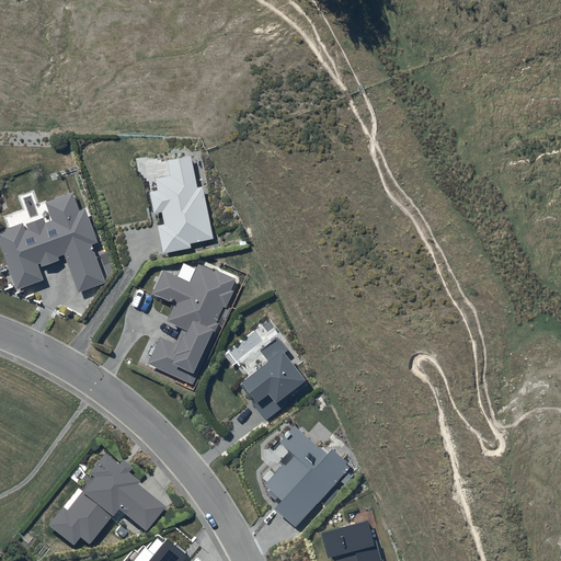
[(192,156),(169,159),(172,175),(156,179),(156,191),(149,192),(153,215),(161,214),(162,224),(158,225),(162,251),(189,245),(187,240),(210,236),(202,187),(197,189),(192,156)]
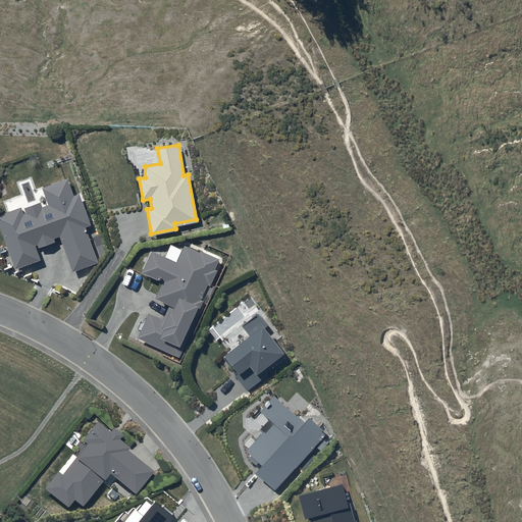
[(68,176),(41,186),(46,201),(0,216),(0,221),(15,267),(39,259),(33,244),(60,233),(73,271),(98,263),(85,225),(91,223),(80,191),(74,193),(68,176)]
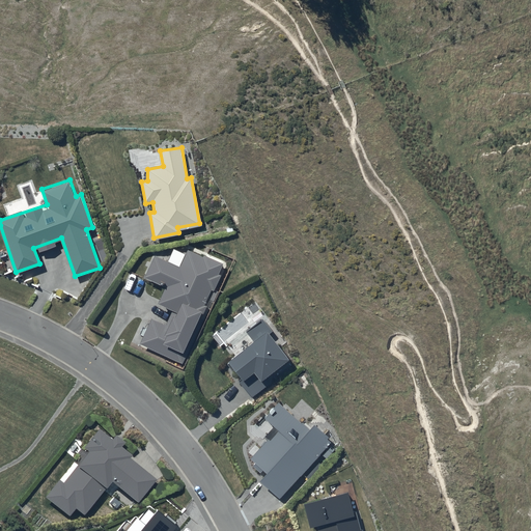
[(224,263),(187,247),(179,262),(152,250),(140,278),(163,288),(157,302),(174,310),(167,327),(155,322),(145,342),(180,358),(224,263)]
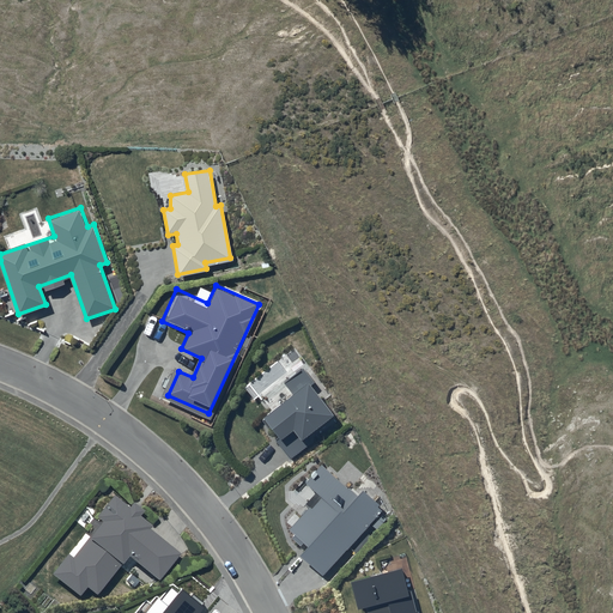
[(289,392),(261,413),(280,436),(278,442),(292,461),(316,442),(311,436),(339,413),(317,387),(321,383),(304,362),(280,381),(289,392)]
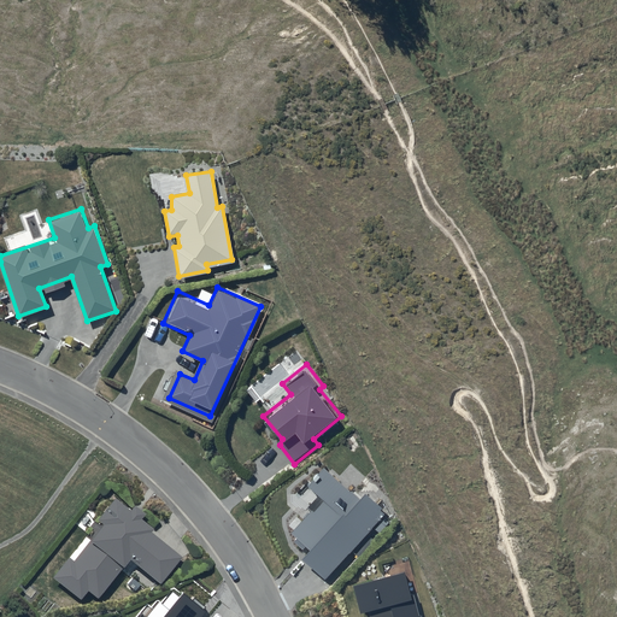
[(359,498),(324,465),(306,486),(322,500),(292,532),(311,550),(304,558),(327,579),(387,511),(365,491),(359,498)]
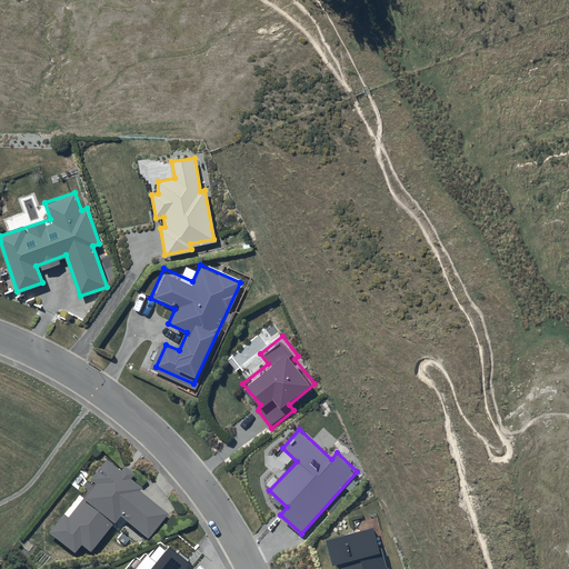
[(117,469),(103,459),(87,479),(91,483),(67,516),(62,511),(46,532),(72,552),(80,543),(88,550),(117,513),(146,536),(163,512),(136,490),(138,487),(126,478),(130,472),(120,465),(117,469)]
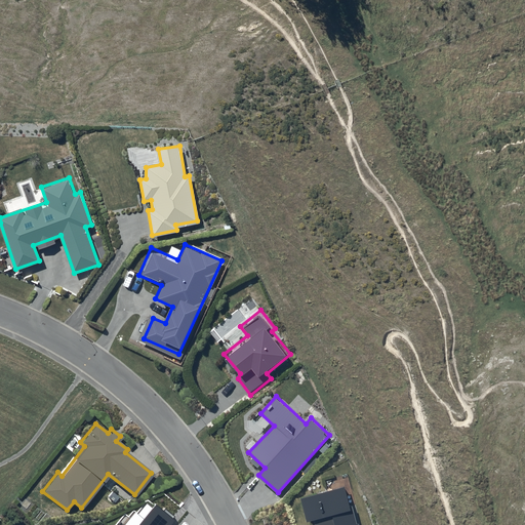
[(326,492),(281,500),(284,524),(338,524),(334,512),(326,513),(326,492)]
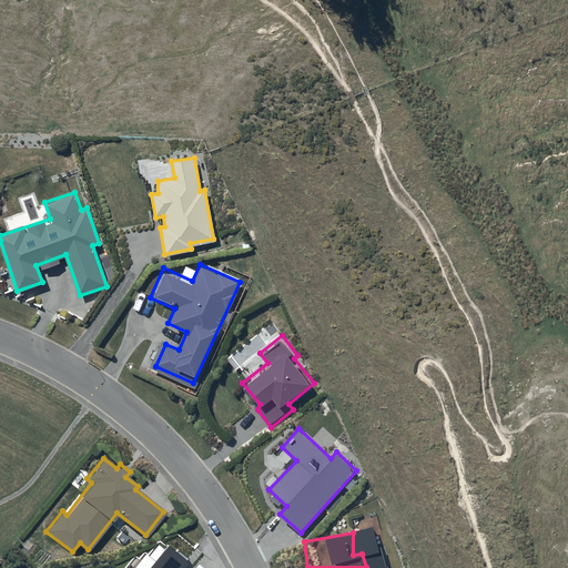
[(184,567),(190,563),(169,545),(150,567),(184,567)]
